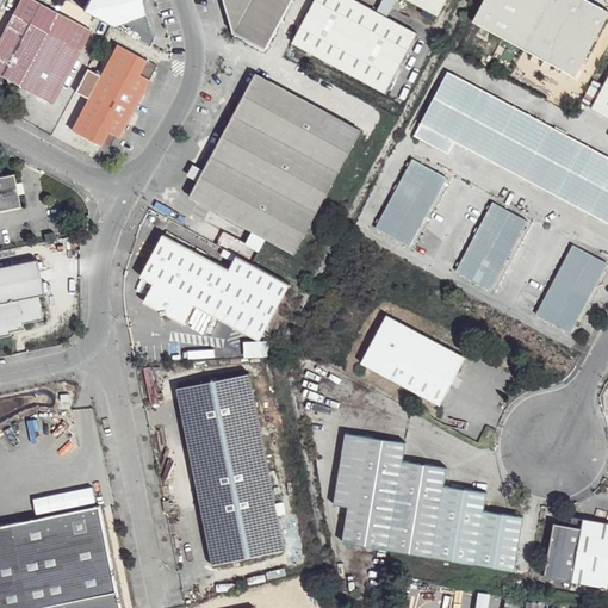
[(91,29),(35,0),(22,0),(0,41),(0,73),(54,99),(91,29)]
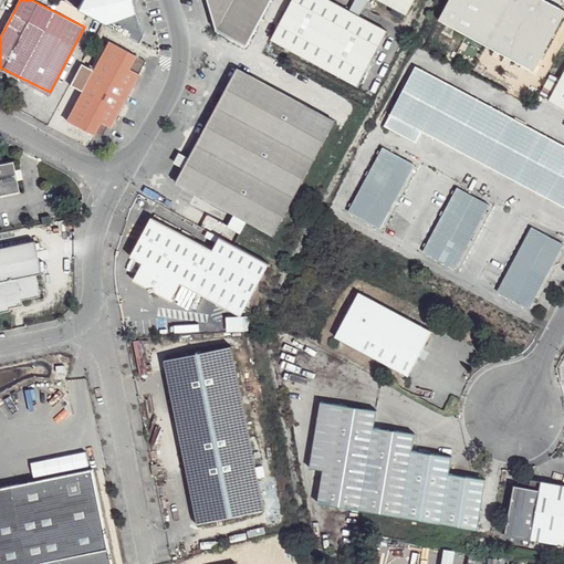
[(60,0),(137,42),(139,33),(143,29),(138,16),(133,0),(60,0)]
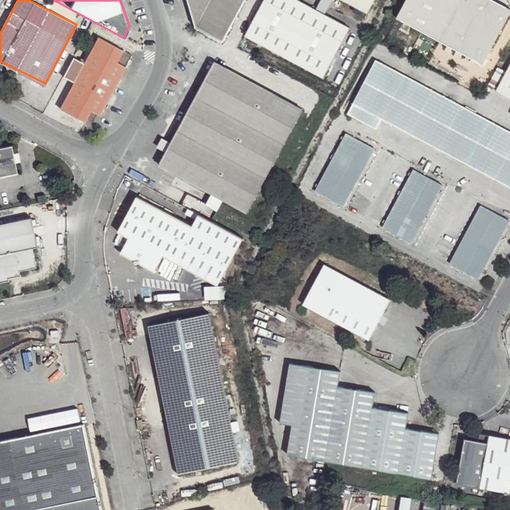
[(241,0),(184,0),(190,27),(219,43),(241,0)]
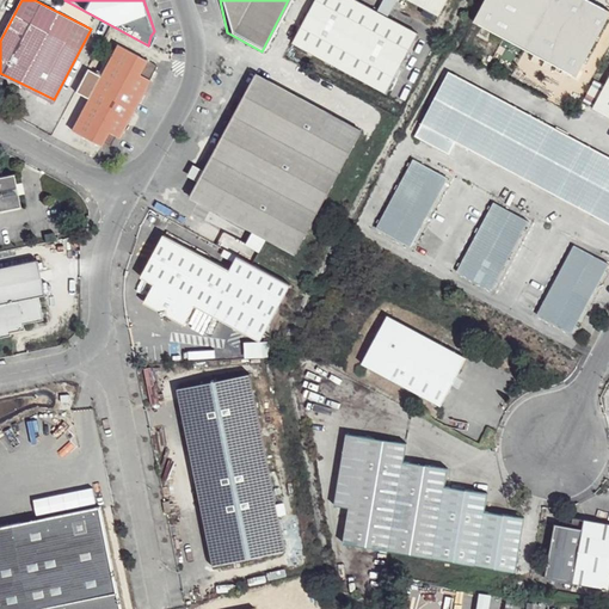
[(446,0),(380,0),(377,7),(360,0),(313,0),(288,47),(385,94),(419,29),(389,13),(394,0),(404,0),(438,14),(446,0)]
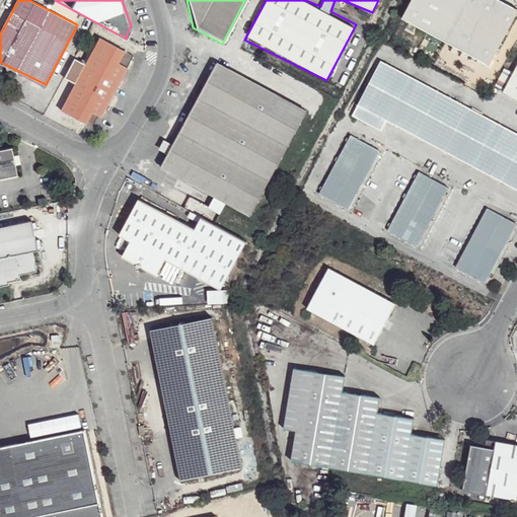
[(516,7),(502,0),(410,0),(401,17),(487,65),(516,7)]
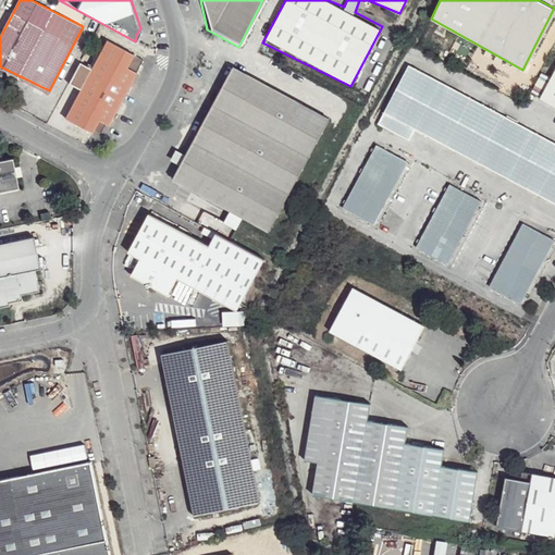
[(133,51),(105,38),(90,66),(78,62),(66,84),(77,93),(65,118),(63,124),(89,136),(91,128),(98,135),(103,123),(108,124),(136,73),(136,70),(142,59),(132,54),(133,51)]
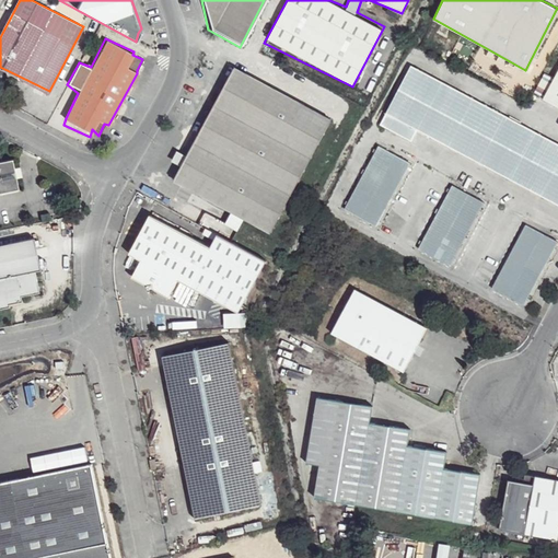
[(231,62),(173,178),(229,212),(224,225),(236,232),(243,222),(245,219),(269,231),(325,129),(330,117),(231,62)]
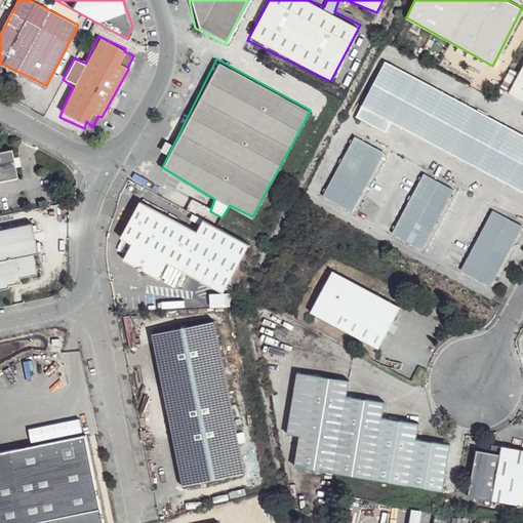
[(522,59),(508,90),(522,101),(522,59)]
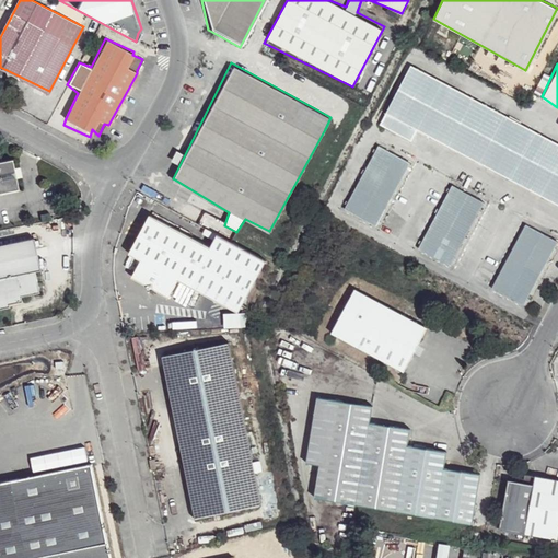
[(557,143),(409,67),(379,125),(410,143),(417,132),(557,210),(557,143)]
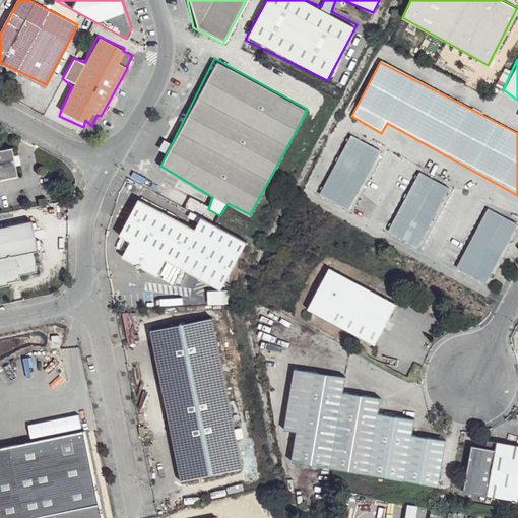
[(380,150),(350,135),(317,195),(348,212),(380,150)]
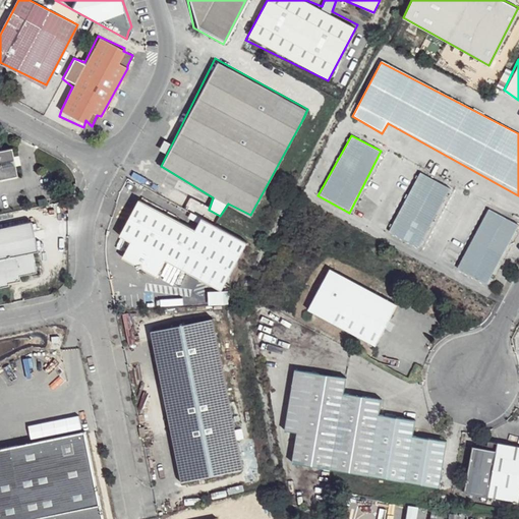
[(10,149),(0,150),(0,183),(17,179),(11,158),(10,149)]
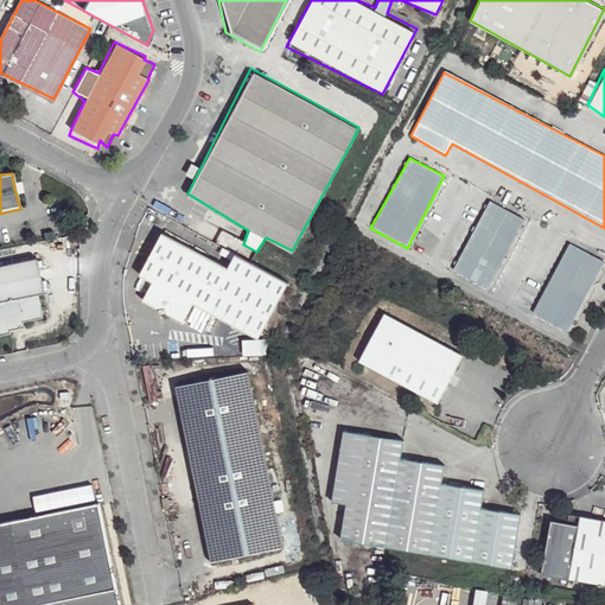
[(523,220),(488,199),(451,273),(486,291),(523,220)]
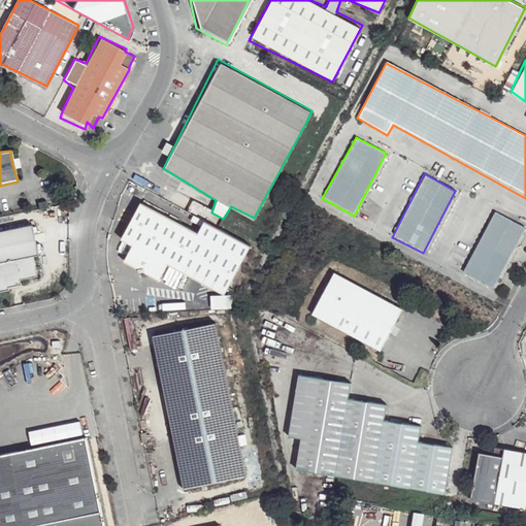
[(197,233),(138,204),(120,240),(130,245),(122,263),(136,270),(137,274),(143,273),(158,283),(166,266),(224,294),(250,249),(203,224),(197,233)]
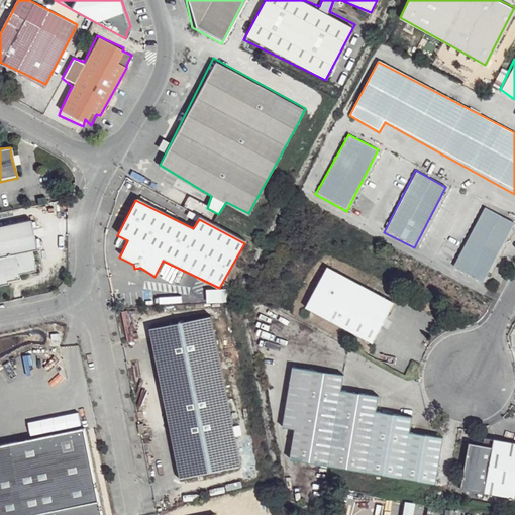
[(514,222),(483,205),(469,231),(451,267),(483,283),(514,222)]
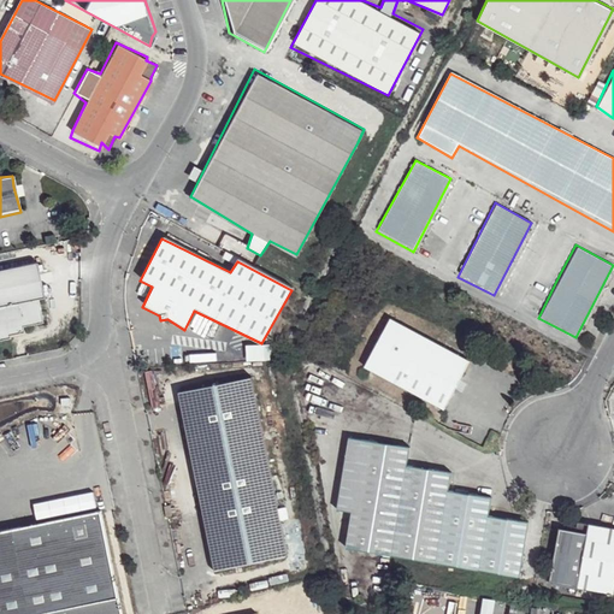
[(0,341),(23,336),(21,330),(40,325),(35,301),(41,300),(35,266),(0,272),(0,341)]
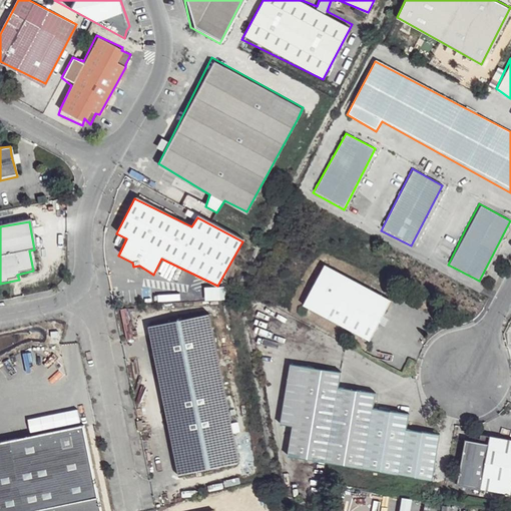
[(391,299),(326,265),(304,306),(370,342),(377,327),(384,315),(391,299)]
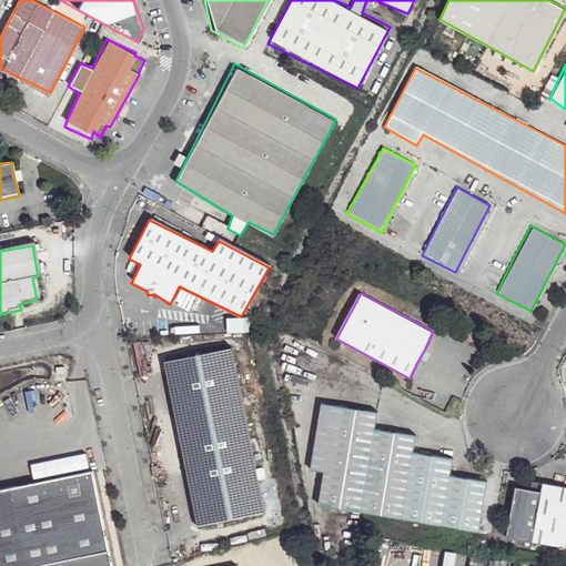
[(229,342),(162,359),(195,525),(268,512),(229,342)]
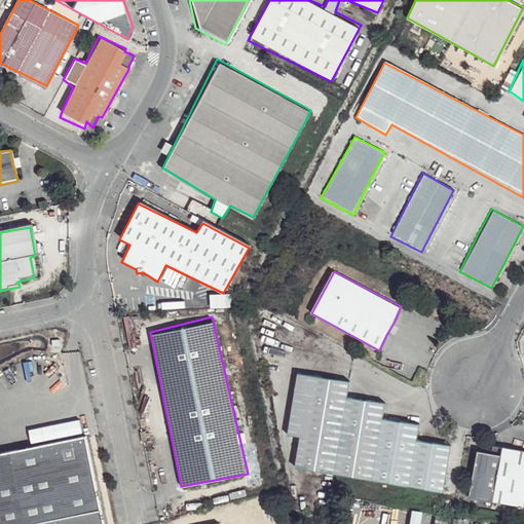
[(346,380),(296,375),(287,436),(298,438),(294,469),(441,493),(451,443),(416,438),(419,424),(382,416),(385,403),(347,395),(346,380)]
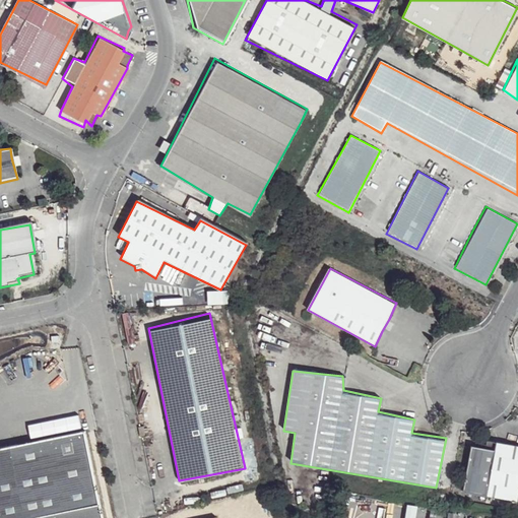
[(104,517),(85,428),(0,444),(0,517),(104,517)]
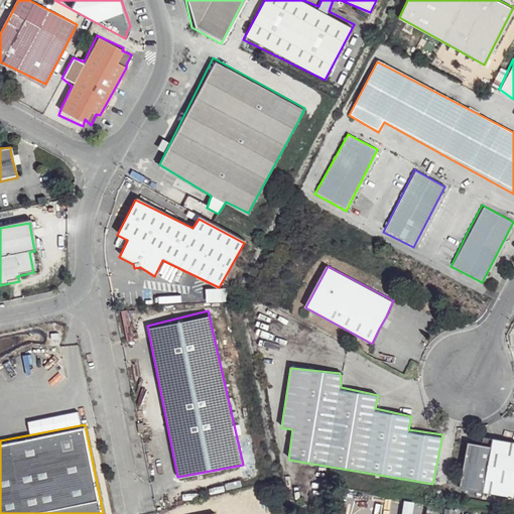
[(491,443),(468,441),(460,490),(513,497),(513,438),(492,435),(491,443)]
